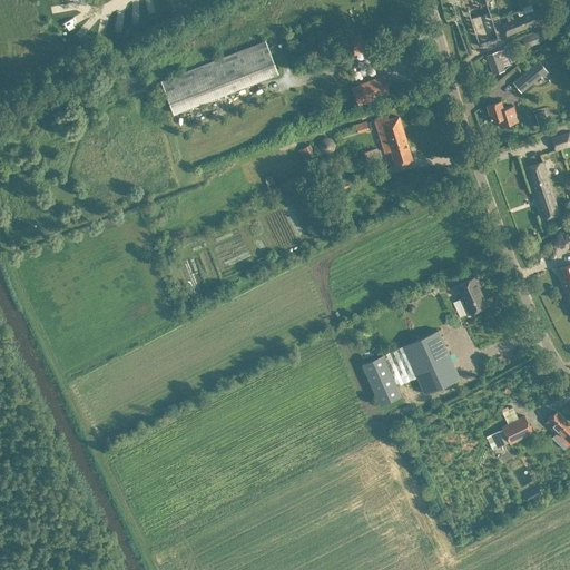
[(468,10),(479,45),(498,39),(484,0),(461,0),(465,11),(468,10)]
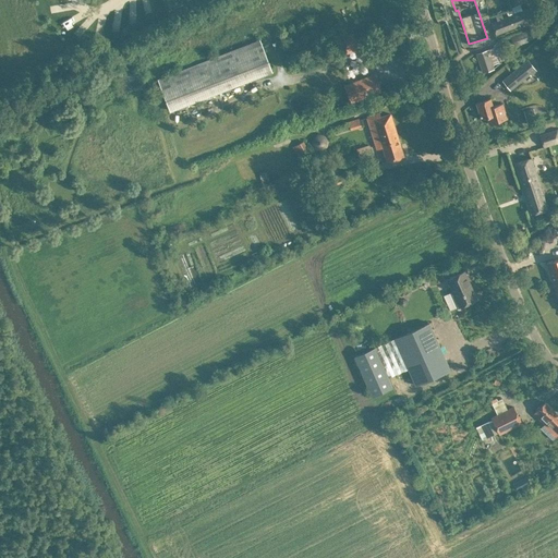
[(492,23),(496,34),(534,20),(530,8),(492,23)]
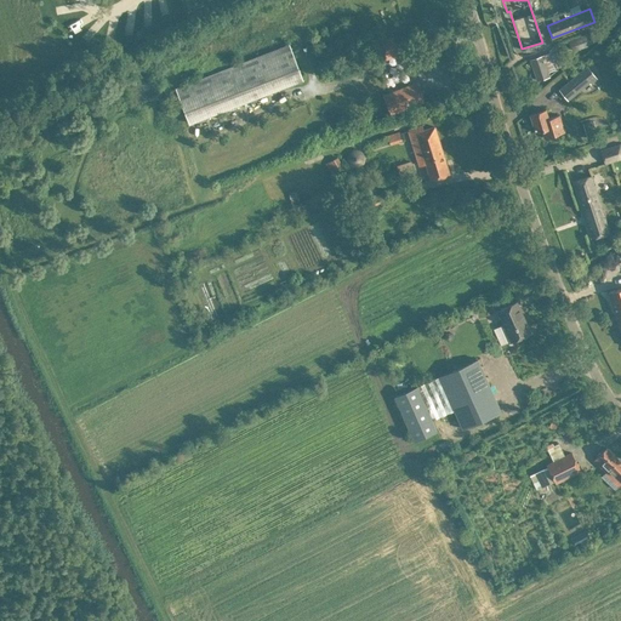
[(569,40),(574,52),(588,46),(588,45),(594,43),(590,32),(569,40)]
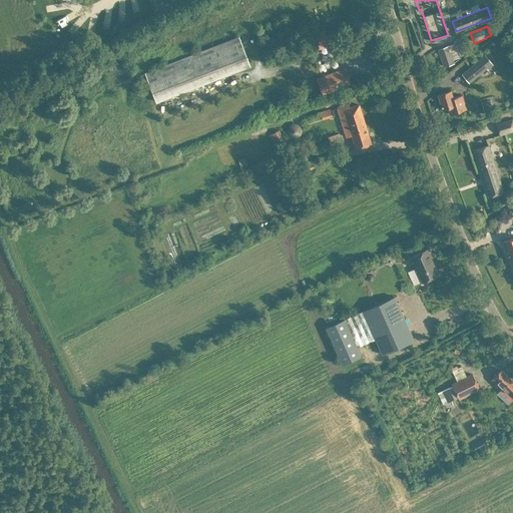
[(313,35),(318,47),(329,42),(323,30),(313,35)]
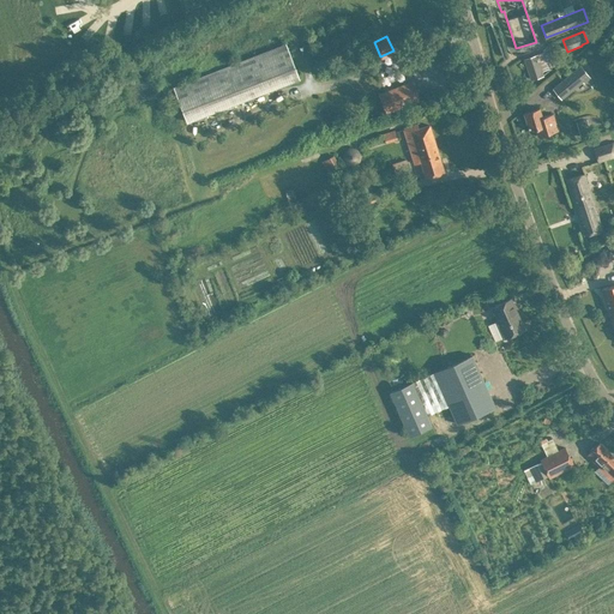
[(174,86),(187,121),(300,78),(287,43),(174,86)]
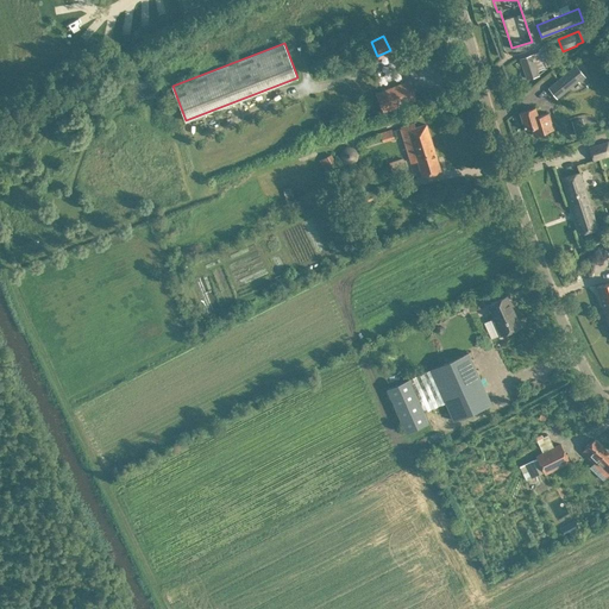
[(520,58),(527,79),(539,75),(538,70),(541,69),(539,61),(541,60),(539,52),(520,58)]
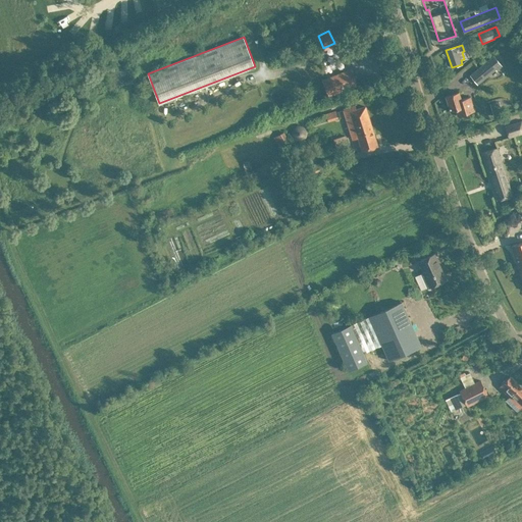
[(471,75),(477,83),(496,68),(497,69),(502,65),(493,56),(471,75)]
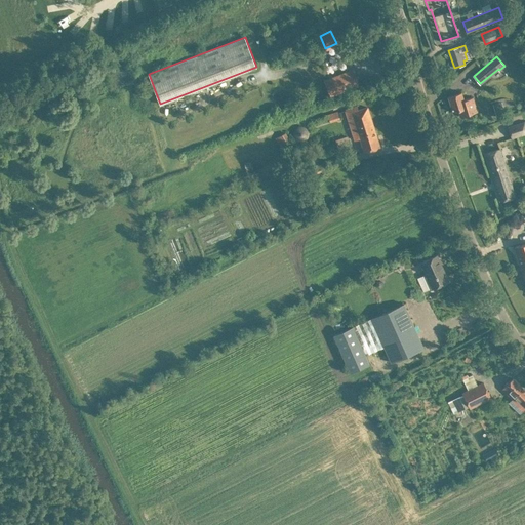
[(325,79),(331,96),(360,86),(354,69),(325,79)]
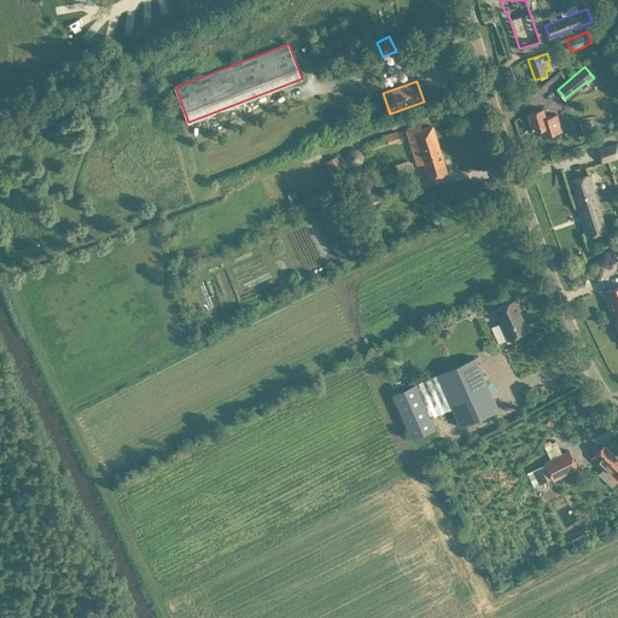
[(561,129),(557,114),(546,117),(542,109),(528,114),(534,132),(540,129),(542,138),(561,130),(561,129)]
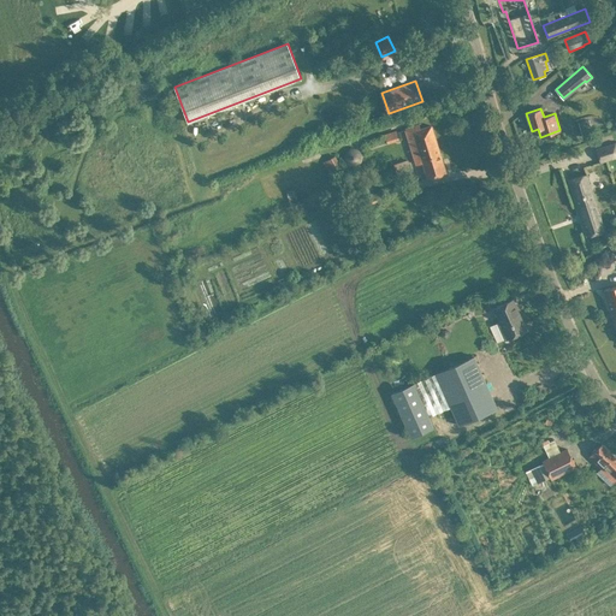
[(445,172),(431,125),(420,129),(419,124),(406,129),(416,164),(422,163),(427,178),(445,172)]
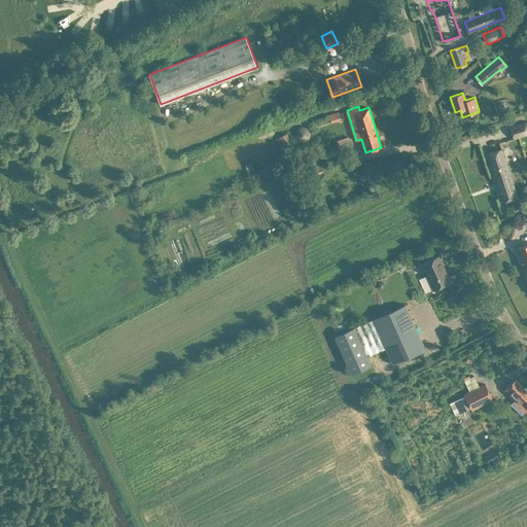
[(331,121),(342,118),(339,110),(329,113),(331,121)]
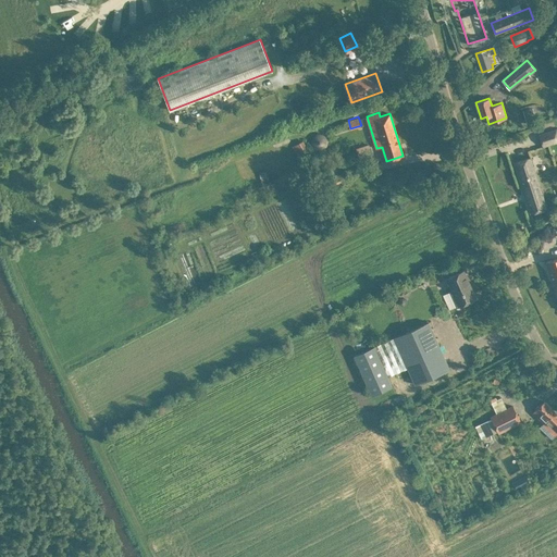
[(539,134),(542,145),(556,139),(556,131),(556,127),(539,134)]
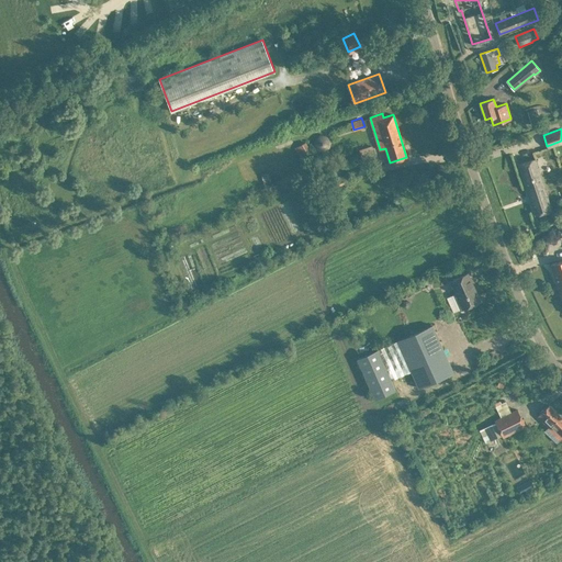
[(359,149),(361,158),(374,155),(372,146),(359,149)]
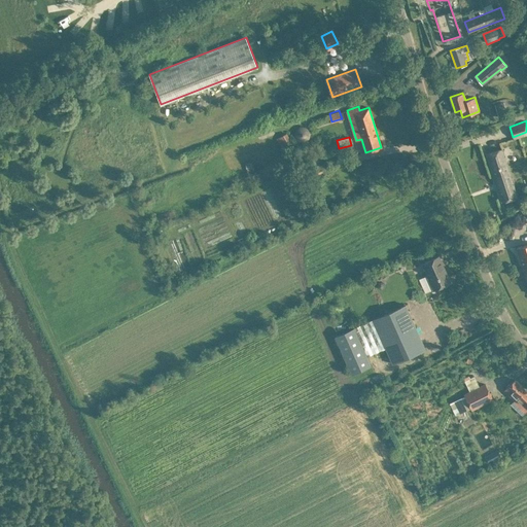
[(486,152),(501,201),(517,196),(501,147),(486,152)]
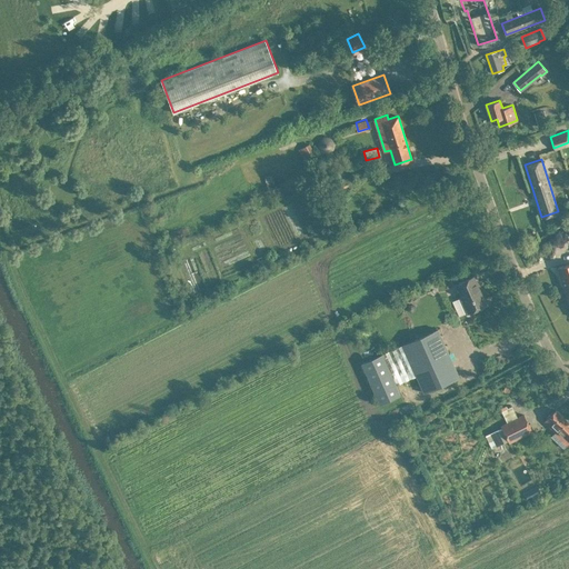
[(345,179),(332,185),(336,190),(347,185),(345,179)]
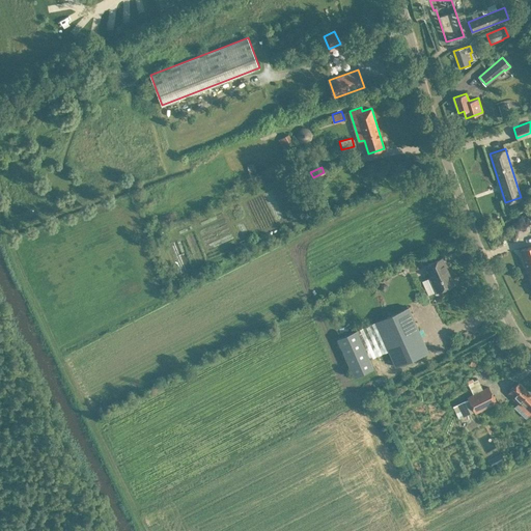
[(530,246),(520,250),(530,284),(530,246)]
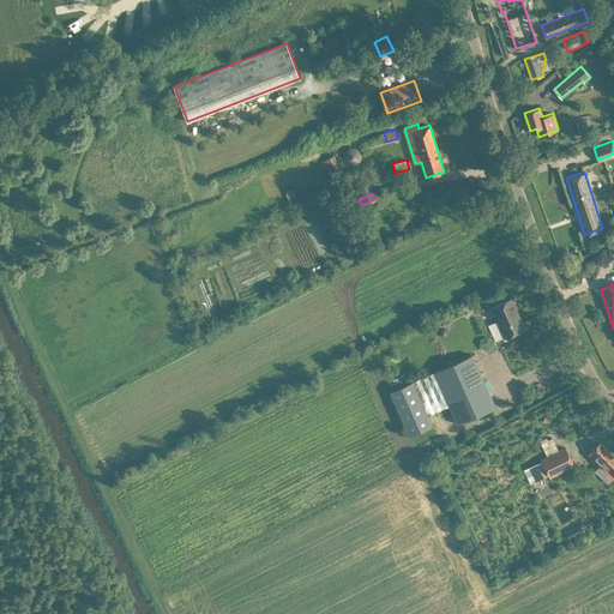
[(491,306),(505,337),(513,333),(524,329),(511,298),(491,306)]
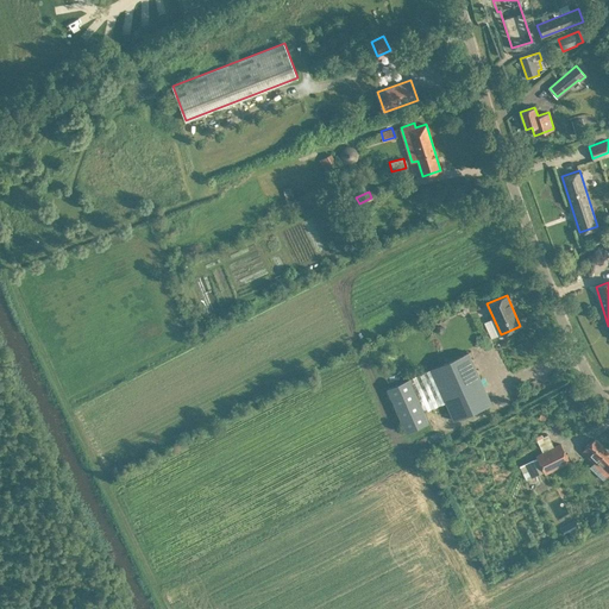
[(491,403),(469,352),(431,369),(409,377),(424,412),(445,402),(453,420),(491,403)]
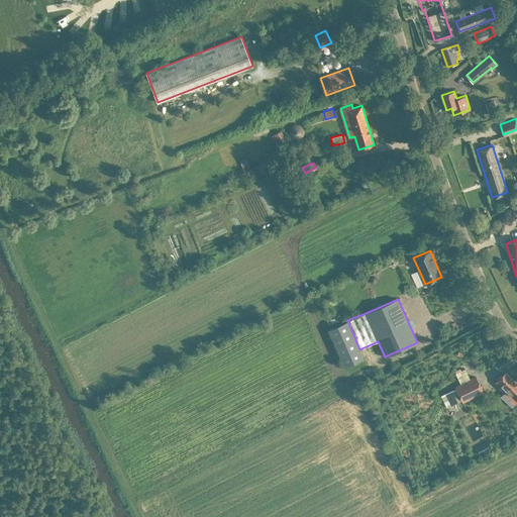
[(347,320),(327,329),(344,368),(365,358),(359,349),(347,320)]
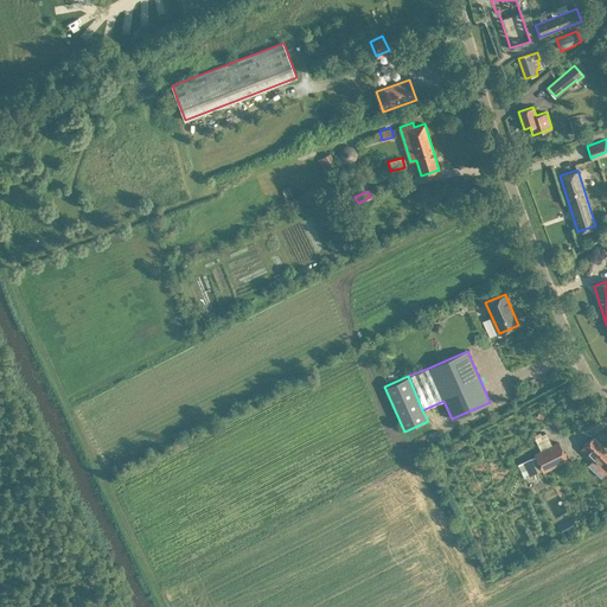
[(581,449),(592,461),(594,458),(606,471),(606,451),(593,438),(581,449)]
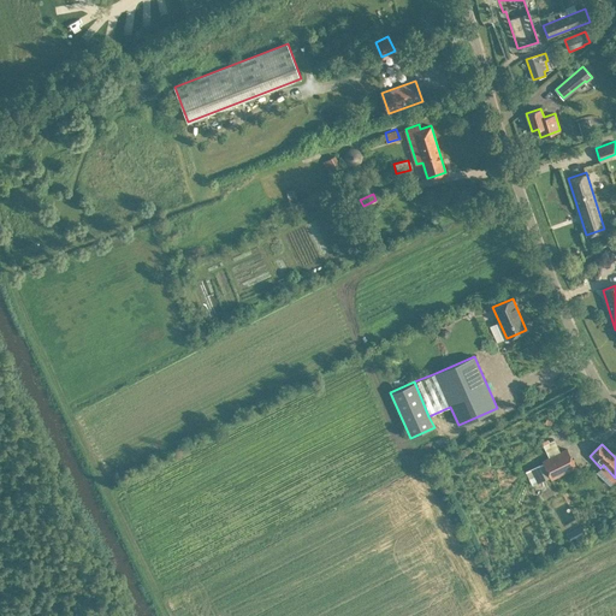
[(542,460),(551,479),(576,466),(567,448),(542,460)]
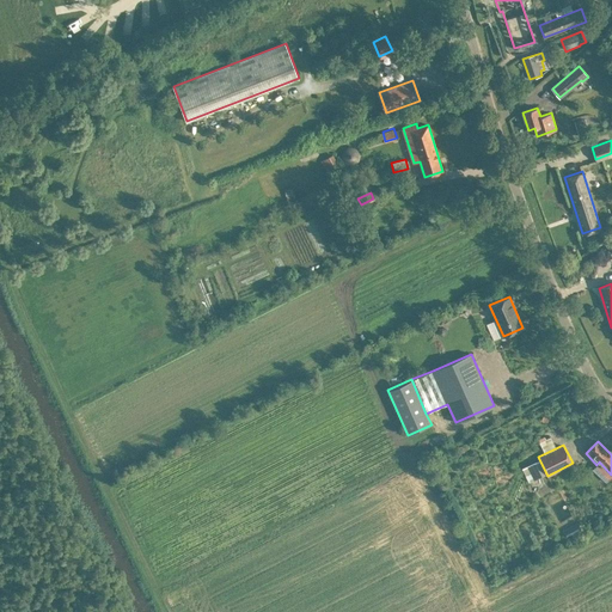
[(575,524),(562,531),(567,538),(580,532),(580,531),(582,530),(579,522),(576,524),(575,524)]
